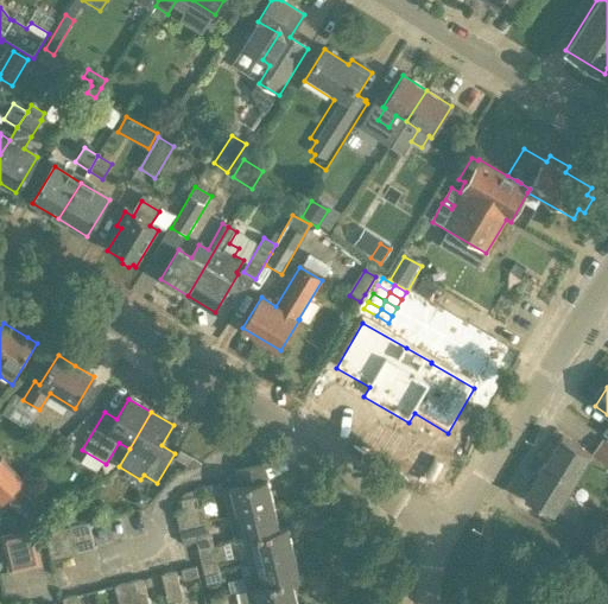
[(202,470),(215,443),(190,431),(177,457),(202,470)]
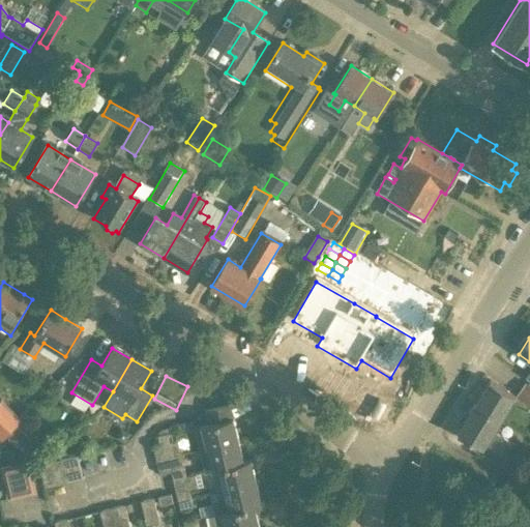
[(490,382),(474,408),(498,422),(513,397),(490,382)]
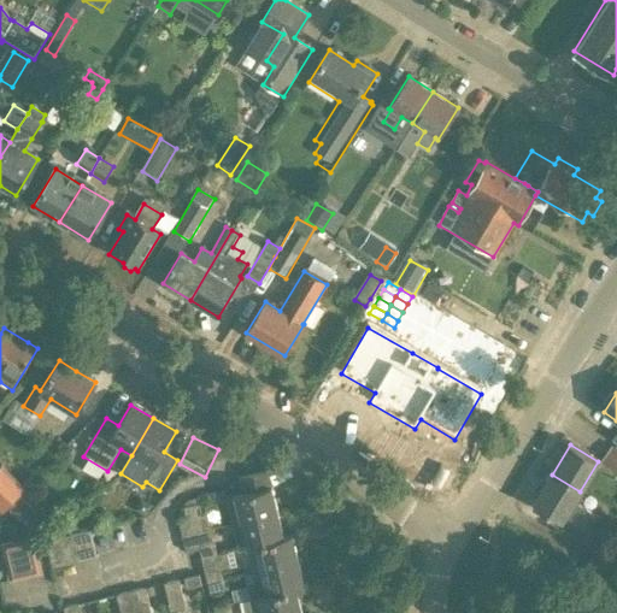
[(616,451),(611,448),(601,464),(616,473),(616,451)]
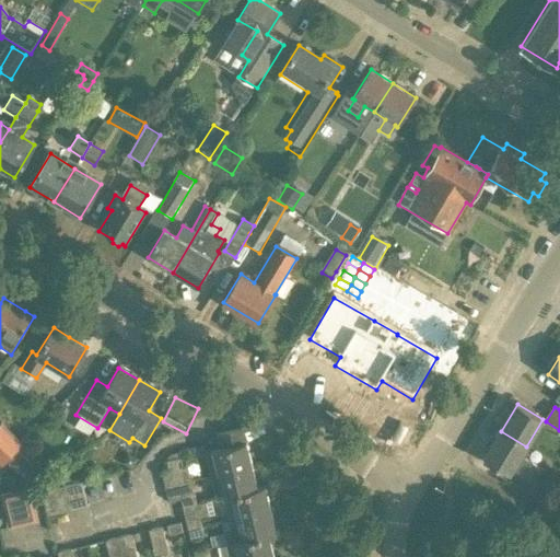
[(0,461),(20,441),(1,424),(0,425),(0,461)]
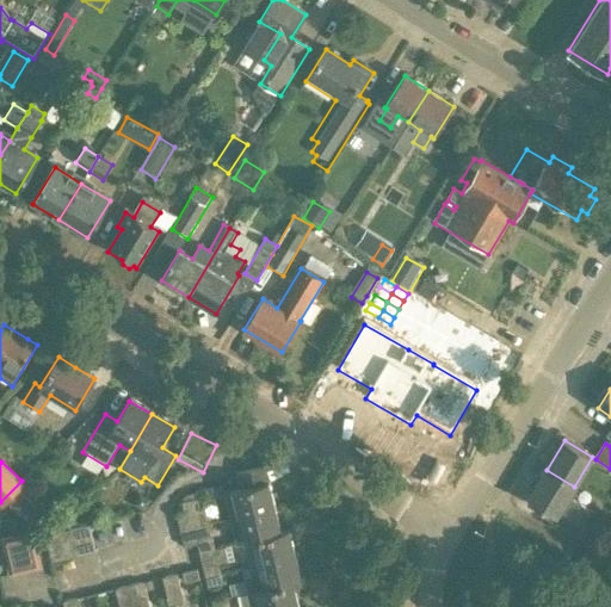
[(229,520),(275,509),(265,466),(255,469),(235,475),(239,490),(223,494),(229,520)]
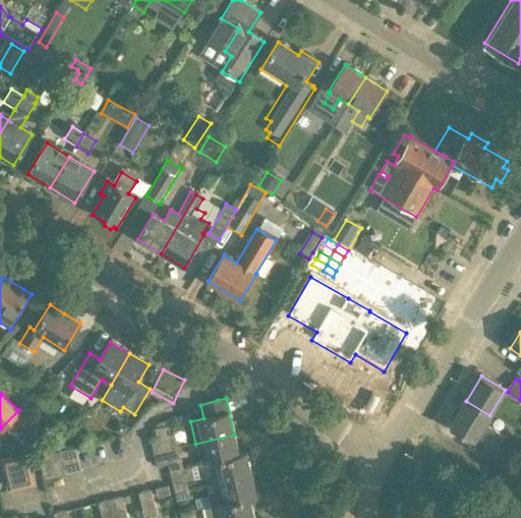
[(484,424),(489,415),(466,401),(451,426),(470,439),(467,444),(493,459),(505,438),(484,424)]
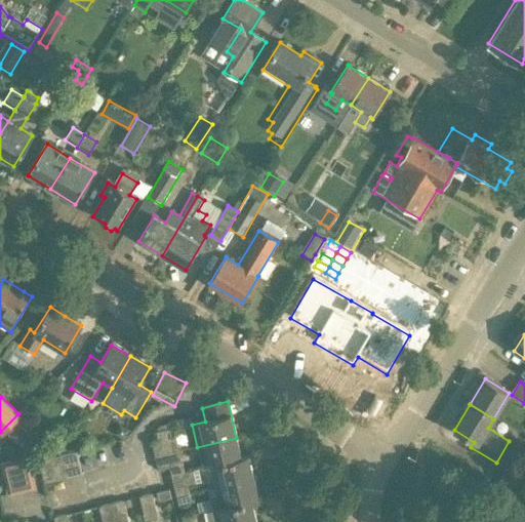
[(8,436),(14,441),(24,431),(17,425),(8,436)]
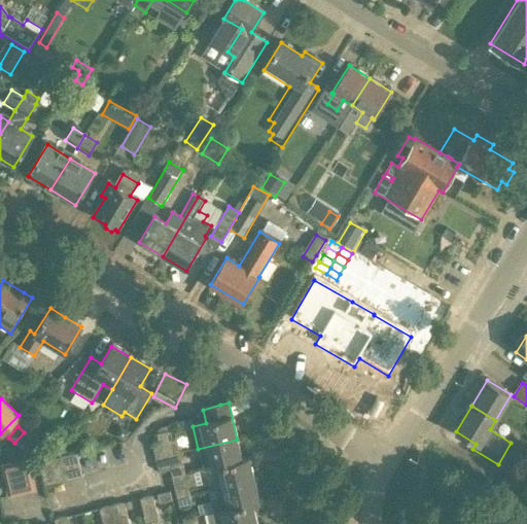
[(151,446),(155,459),(179,453),(176,440),(172,441),(170,432),(156,435),(159,444),(151,446)]
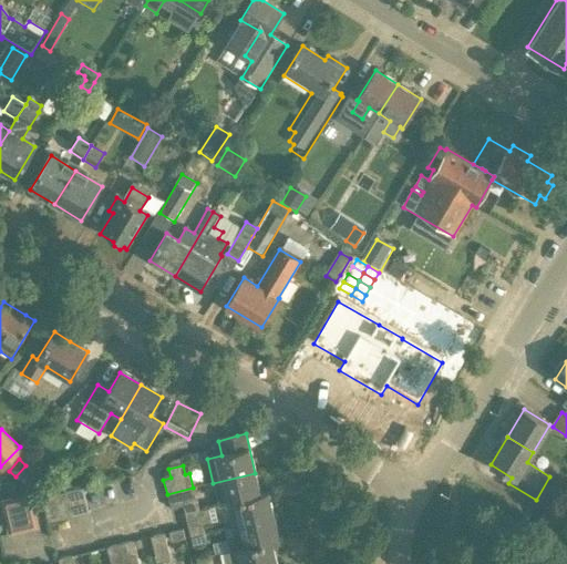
[(255,473),(213,483),(218,506),(268,494),(268,493),(260,494),(255,473)]
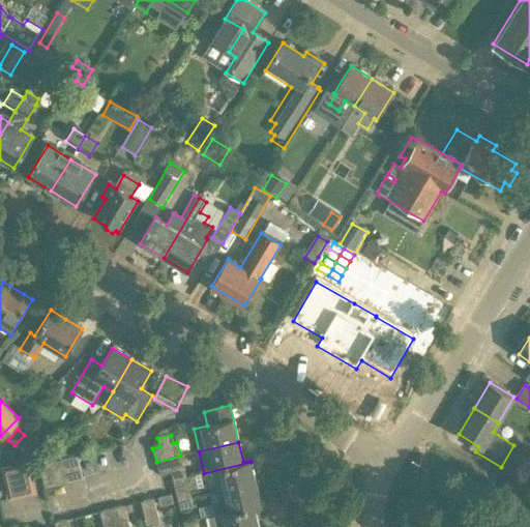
[(173,484),(186,478),(180,456),(156,462),(159,477),(171,474),(173,484)]
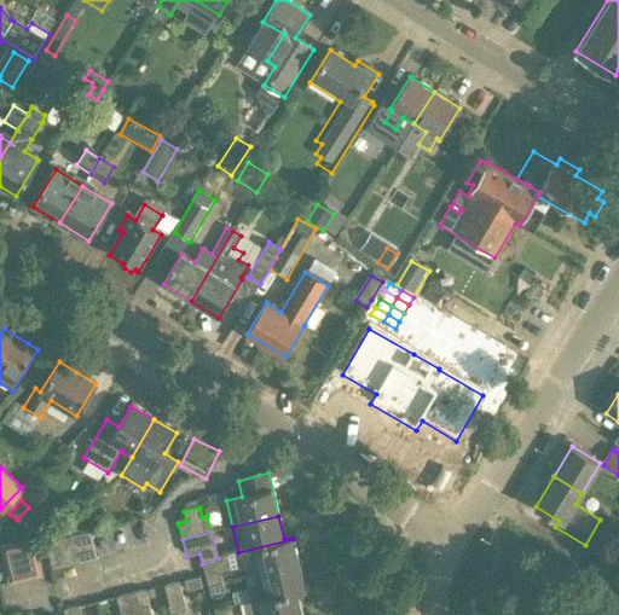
[(90,533),(75,537),(82,567),(97,563),(90,533)]
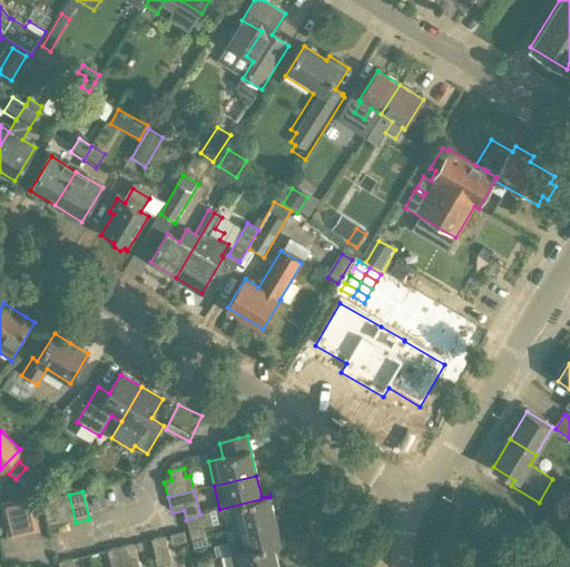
[(61,526),(76,522),(69,495),(56,498),(61,526)]
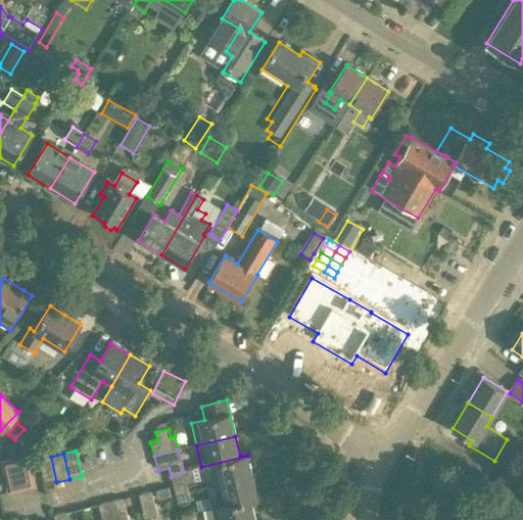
[(2,464),(9,491),(39,483),(32,456),(2,464)]
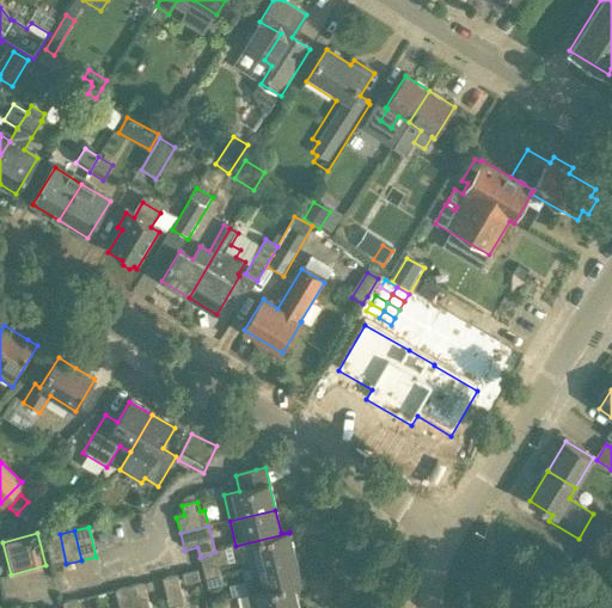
[(251,570),(295,559),(289,533),(236,546),(237,547),(245,546),(251,570)]
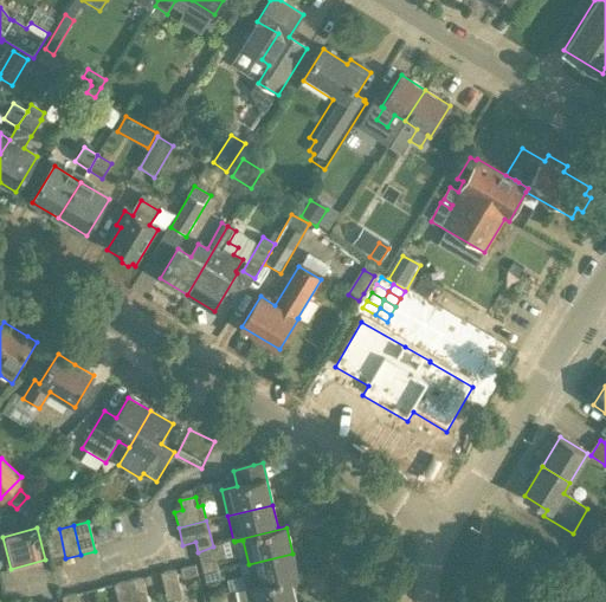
[(51,561),(65,558),(59,529),(44,532),(51,561)]
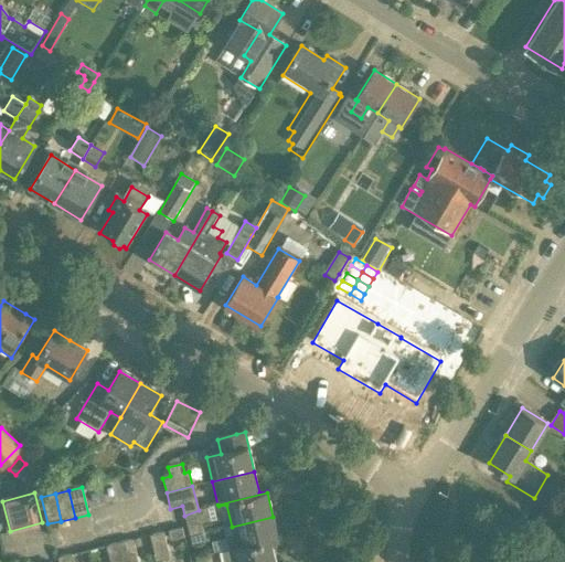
[(199,510),(184,516),(190,537),(203,533),(202,525),(211,522),(208,508),(199,510)]
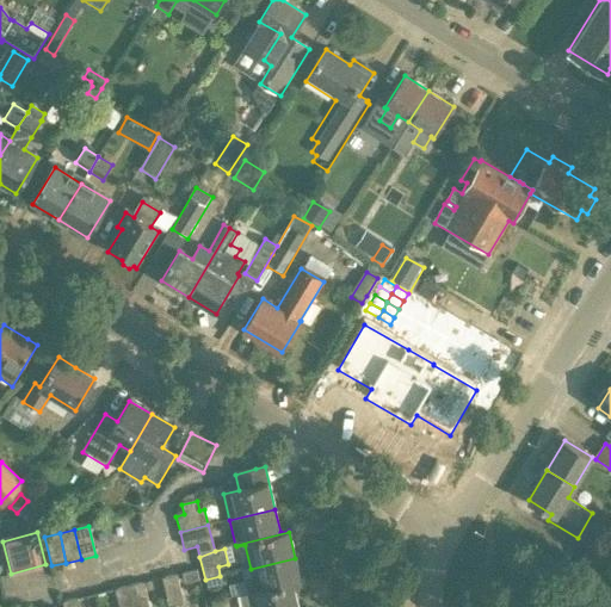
[(610,563),(585,552),(578,568),(610,582),(610,563)]
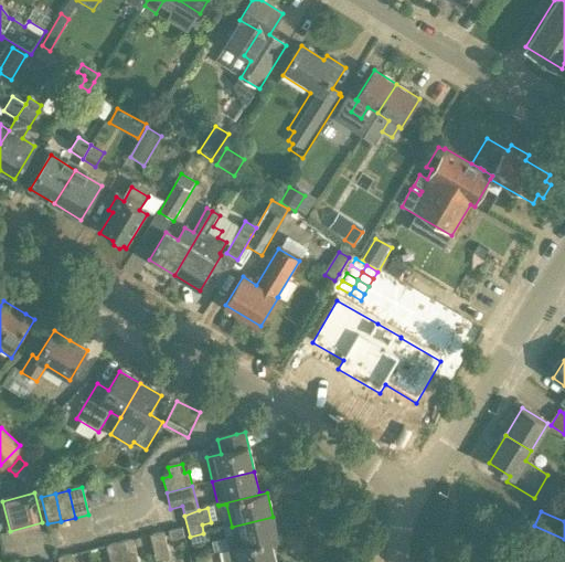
[(228,549),(230,552),(272,542),(279,540),(273,517),(232,527),(236,547),(228,549)]
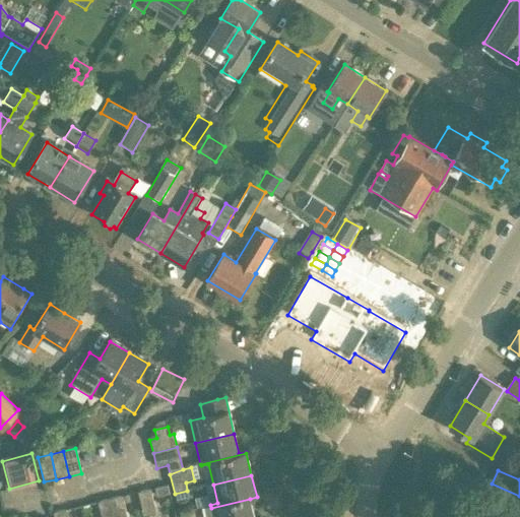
[(154,490),(157,499),(170,496),(168,487),(154,490)]
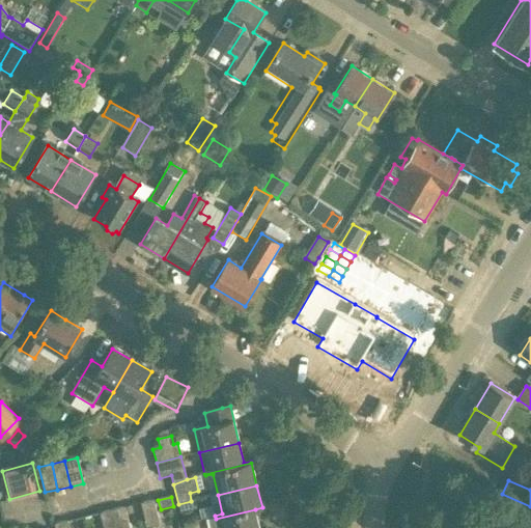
[(154,501),(140,504),(145,527),(156,527),(160,526),(154,501)]
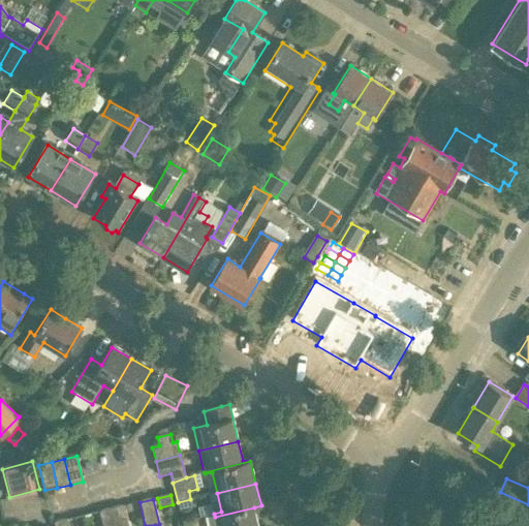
[(193,508),(190,499),(178,502),(180,512),(193,508)]
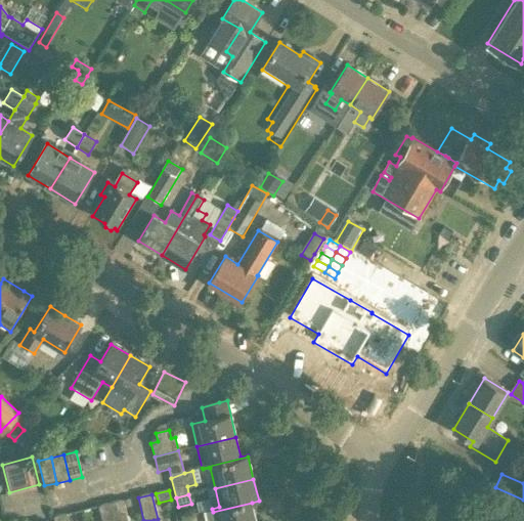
[(112,504),(115,520),(127,520),(123,502),(112,504)]
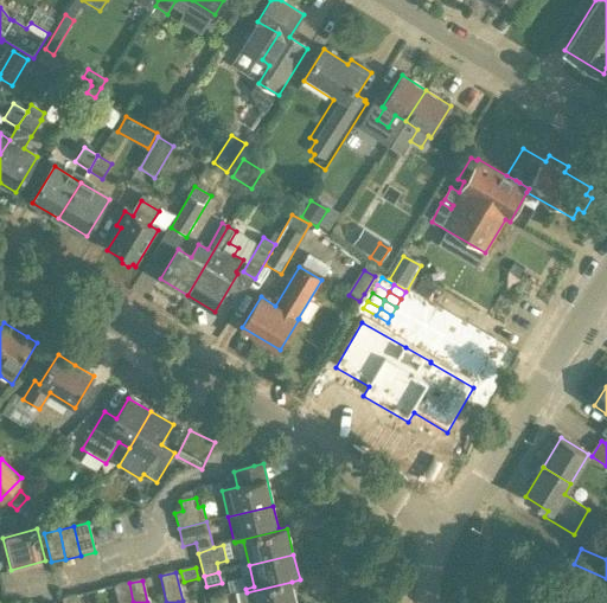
[(292,582),(247,592),(248,602),(296,602),(292,582)]
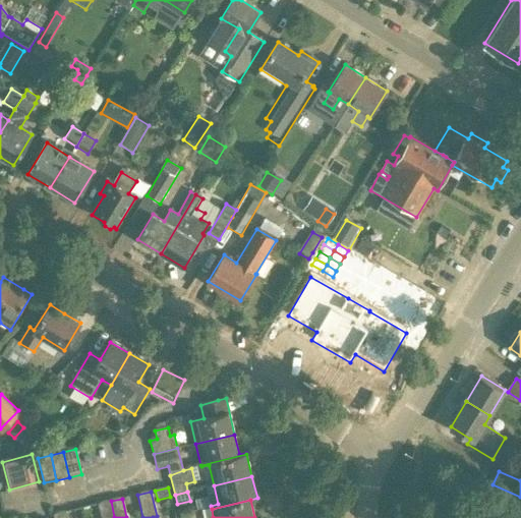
[(114,517),(111,501),(98,505),(100,517),(114,517)]
